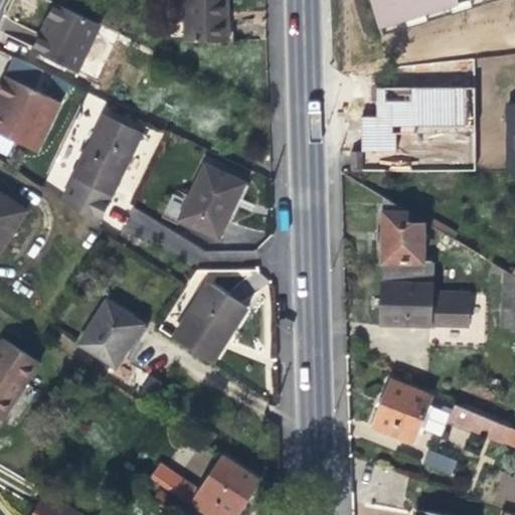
[(228,0),(185,0),(187,41),(230,40),(229,16),(228,0)]
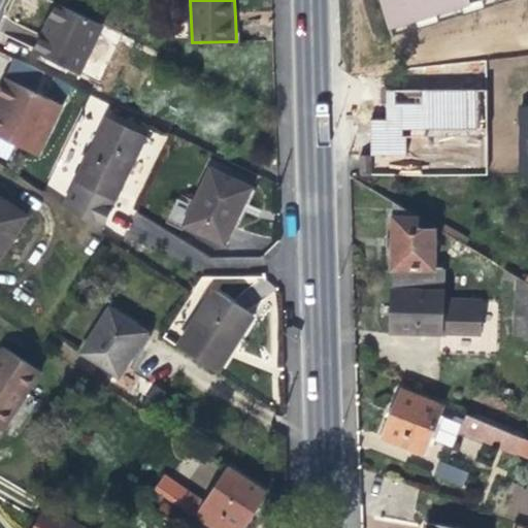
[(527,7),(368,18),(373,71),(527,55),(527,0),(526,0),(527,5),(527,7)]
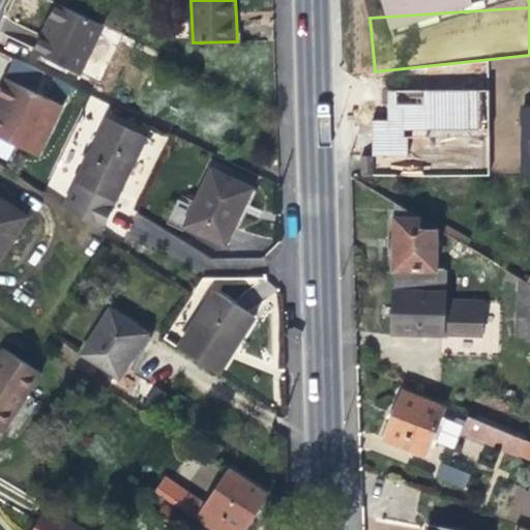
[(82,72),(105,25),(60,3),(46,32),(36,51),(82,72)]
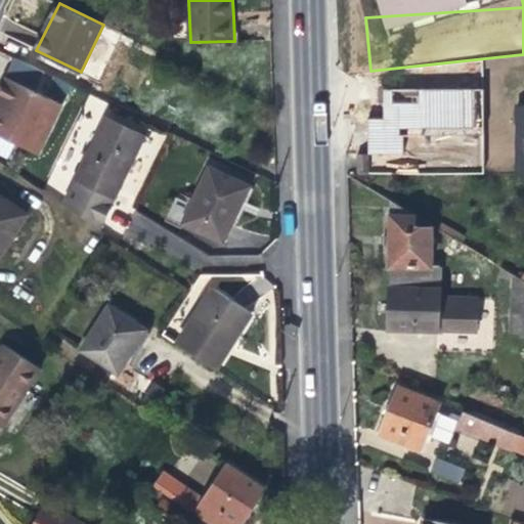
[(0,91),(0,137),(39,157),(72,91),(53,82),(47,94),(8,75),(0,91)]
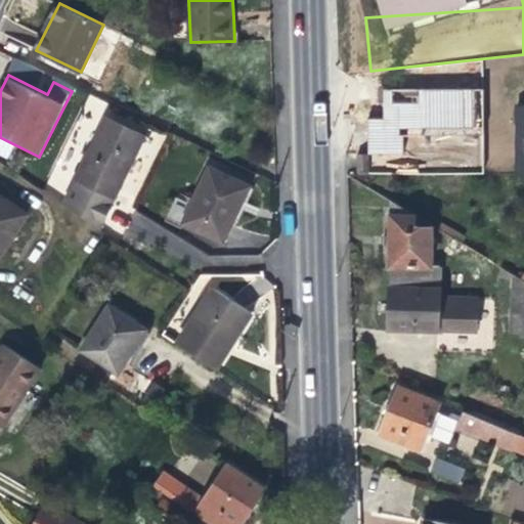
[(107,119),(78,181),(67,206),(100,231),(116,200),(145,137),(107,119)]
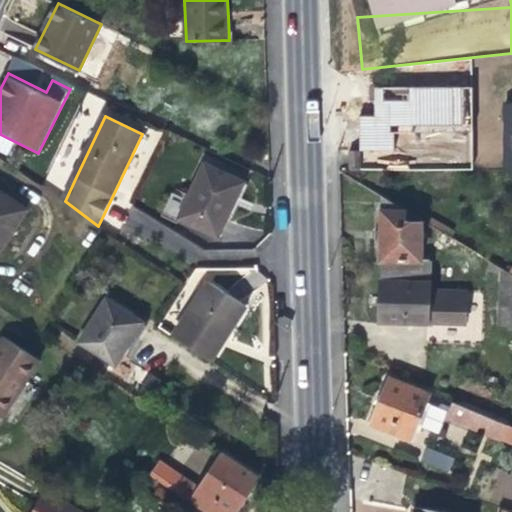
[(377,167),(392,167),(391,138),(377,139),(377,167)]
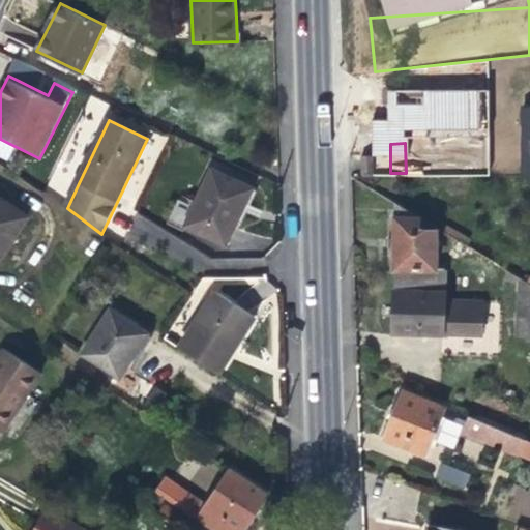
[(212,169),(184,225),(226,244),(241,212),(253,189),(212,169)]
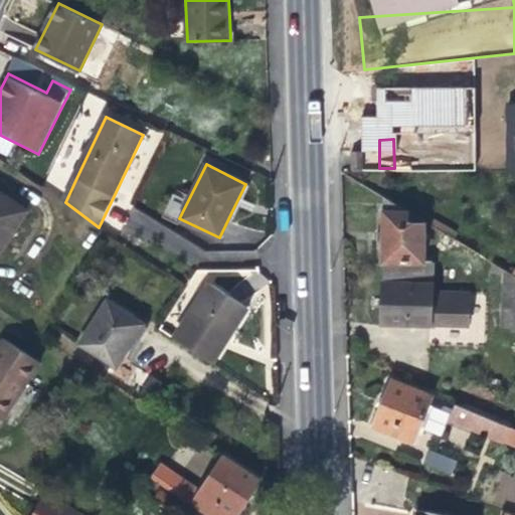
[(0,250),(27,211),(0,191),(0,250)]
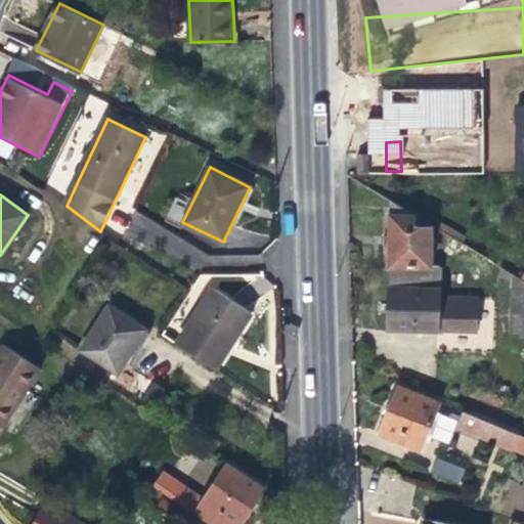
[(388,244),(389,271),(431,271),(430,226),(412,226),(412,215),(388,215),(388,244)]
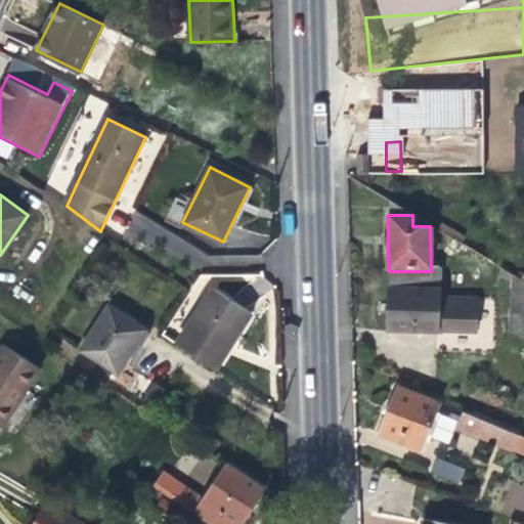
[(512,330),(523,329),(523,279),(500,266),(499,269),(498,275),(513,277),(512,330)]
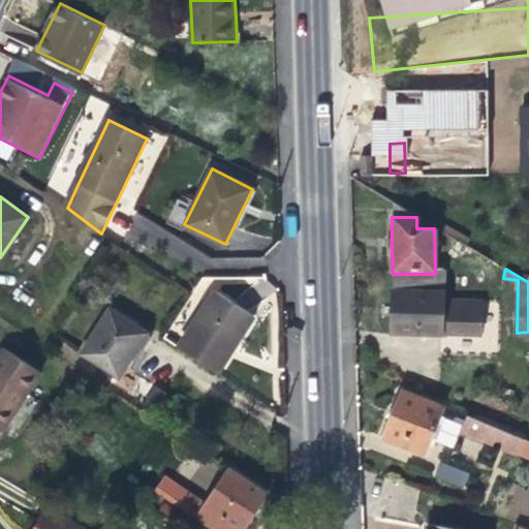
[(441,334),(443,273),(435,274),(393,274),(392,308),(392,332),(441,334)]
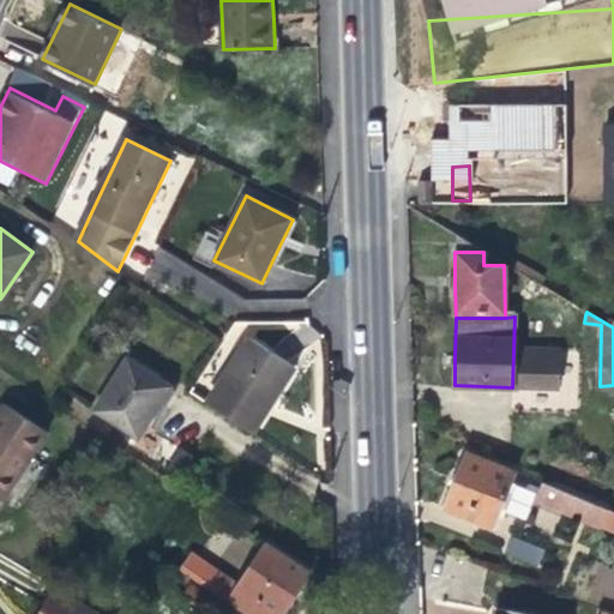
[(208,403),(252,433),(275,398),(294,367),(250,337),(208,403)]
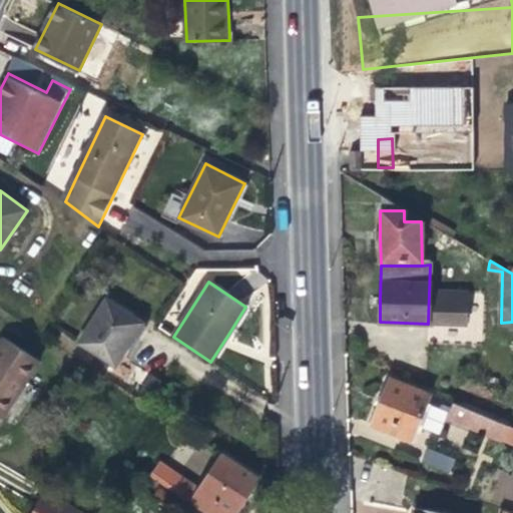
[(108,301),(81,342),(117,365),(129,348),(144,324),(108,301)]
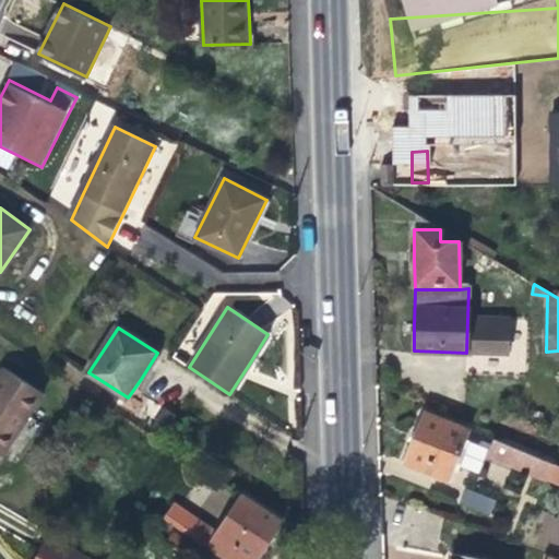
[(0,456),(2,459),(42,397),(2,371),(0,375),(0,456)]
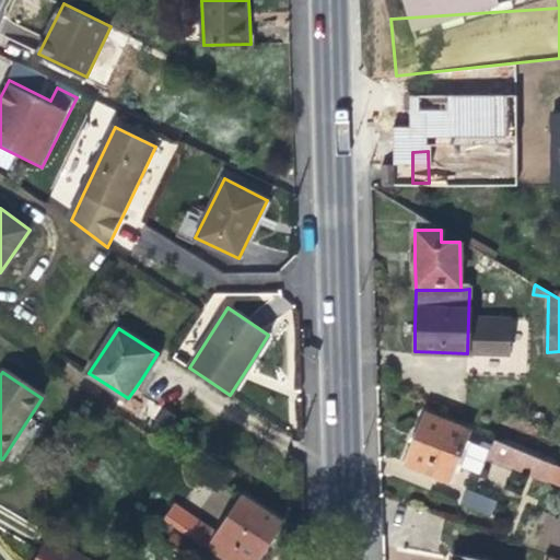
[(468,430),(426,413),(415,439),(406,463),(447,477),(468,430)]
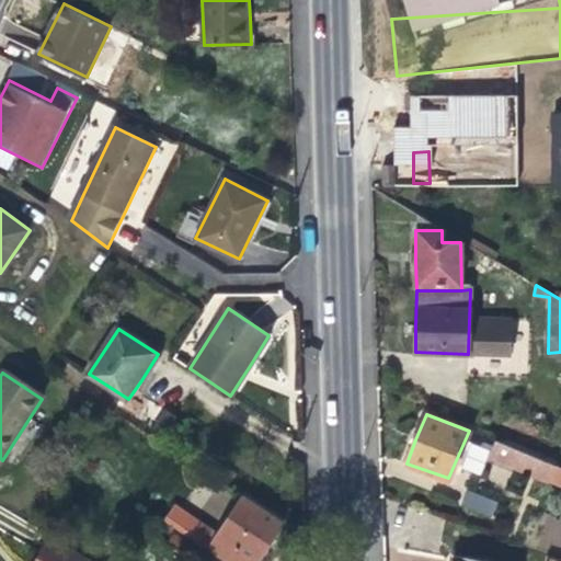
[(488,457),(547,482),(554,466),(494,439),(488,457)]
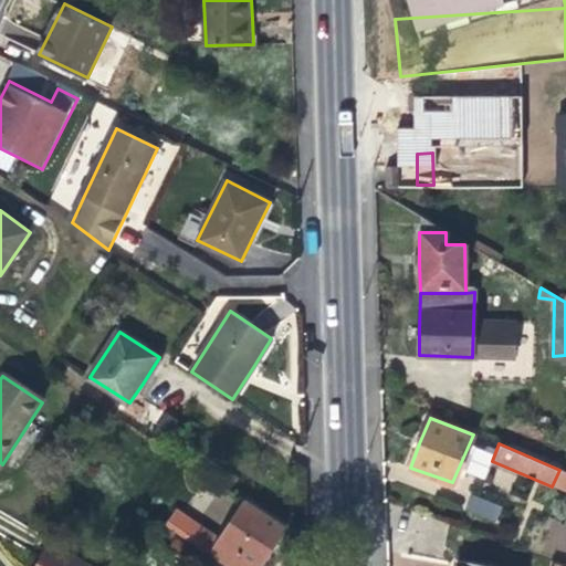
[(202,474),(195,486),(230,507),(237,496),(202,474)]
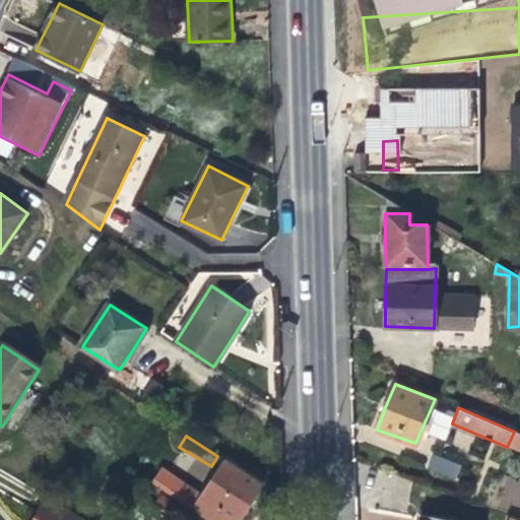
[(433,453),(428,468),(452,477),(457,462),(433,453)]
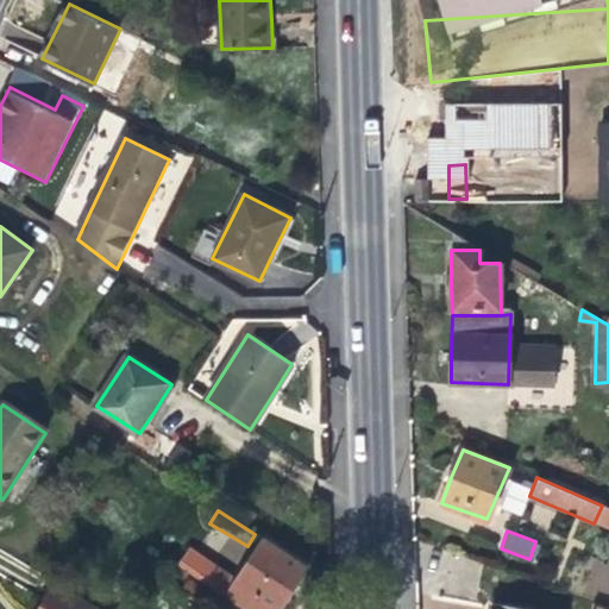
[(308,566),(264,538),(237,581),(190,548),(181,567),(243,608),(278,608),(287,598),(308,566)]
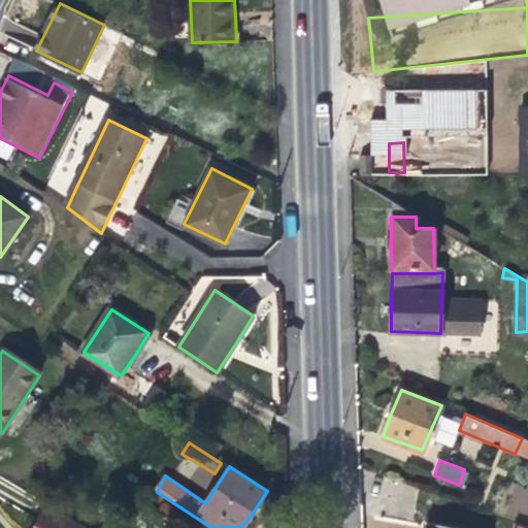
[(88,527),(47,504),(33,527),(88,527)]
